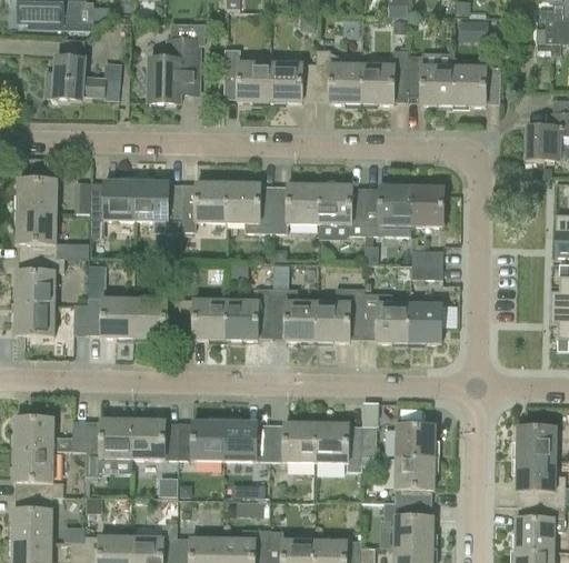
[(19,0),(19,22),(63,22),(63,0),(83,0),(19,0)]
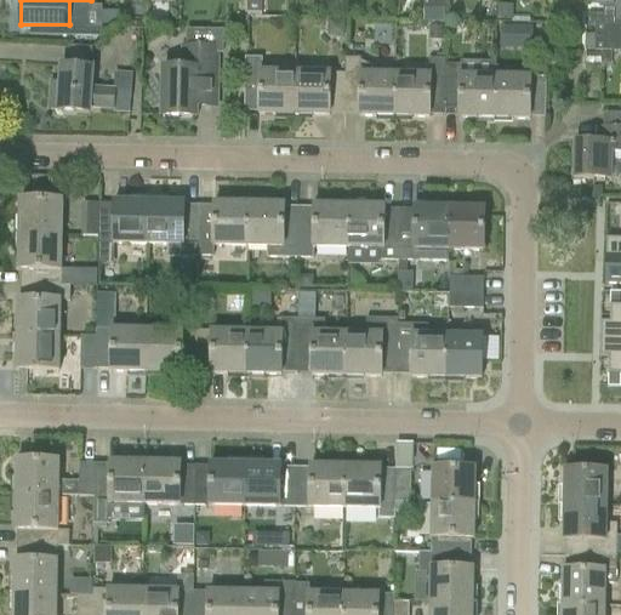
[(531,0),(531,4),(527,4),(525,17),(546,18),(546,0),(531,0)]
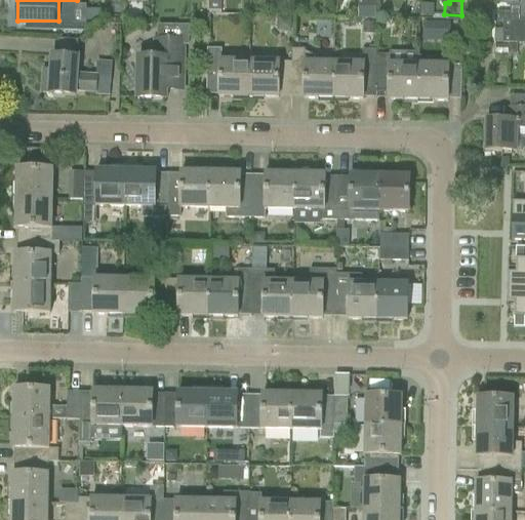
[(499,0),(509,0),(509,2),(510,2),(510,7),(497,7),(497,16),(503,16),(519,16),(519,0),(499,0)]
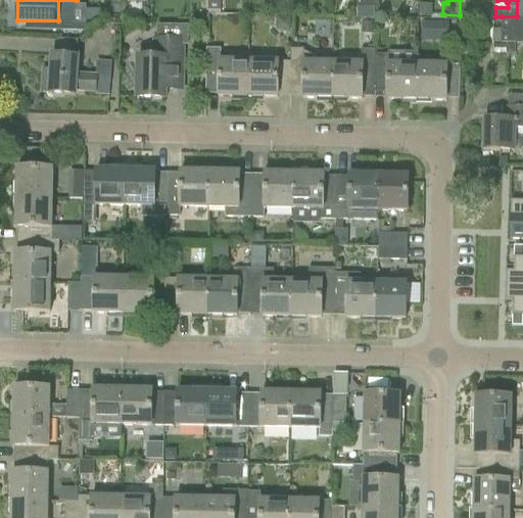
[(426,15),(426,35),(447,36),(448,15),(426,15)]
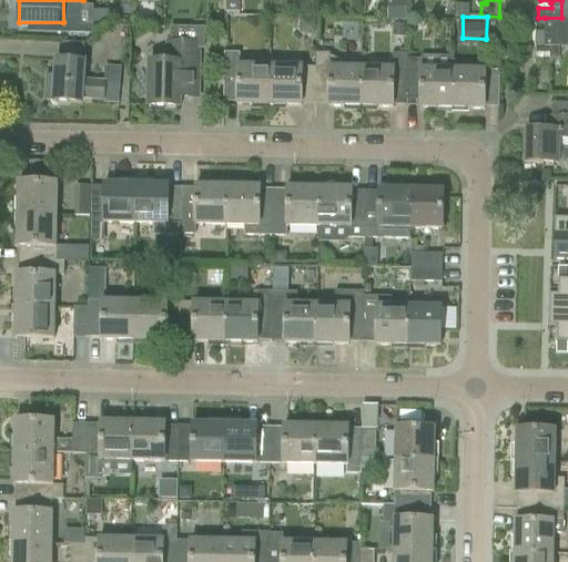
[(567,42),(567,38),(567,18),(561,18),(545,18),(544,41),(567,42)]
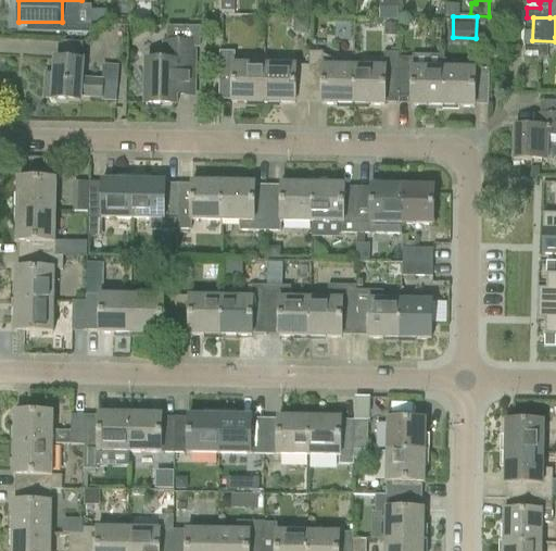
[(164,49),(149,57),(147,58),(146,100),(176,101),(176,74),(193,74),(194,39),(164,38),(164,49)]
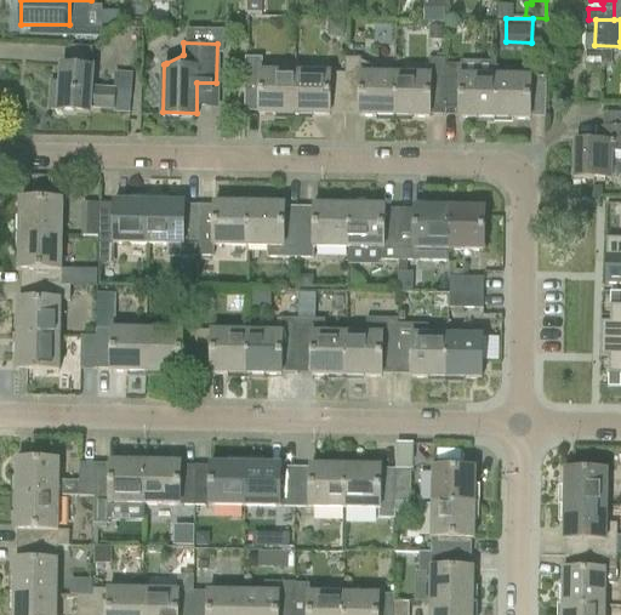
[(295,67),(262,67),(262,53),(245,52),(244,107),(260,108),(260,109),(294,110),(295,67)]
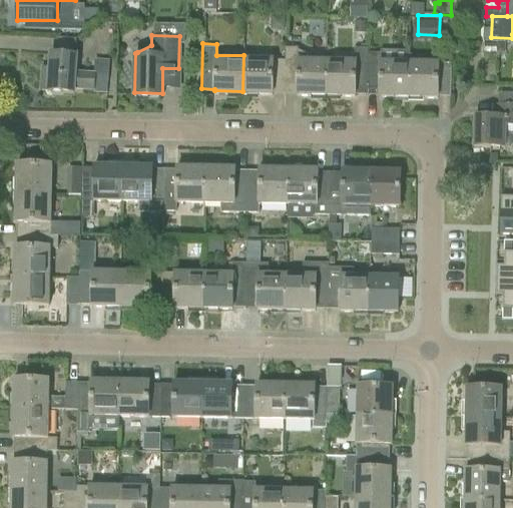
[(326,57),(311,56),(311,52),(298,46),(298,44),(285,44),(285,56),(284,89),(296,90),(296,92),(326,92),(326,57)]
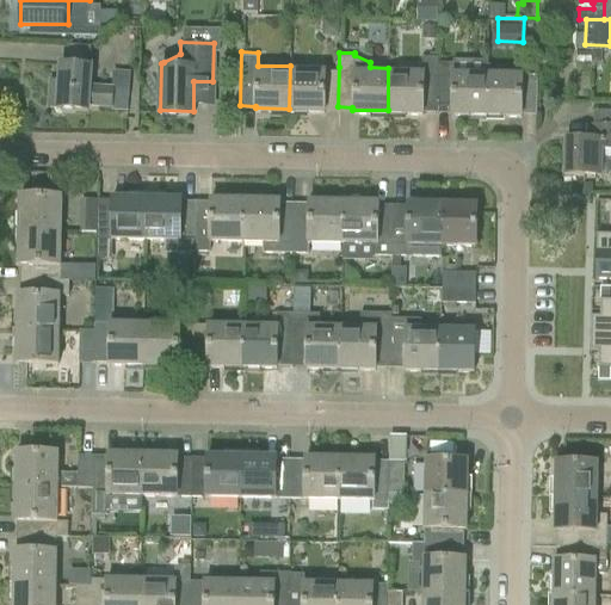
[(437,109),(438,59),(438,54),(423,54),(423,68),(388,68),(388,110),(423,111),(423,109),(437,109)]
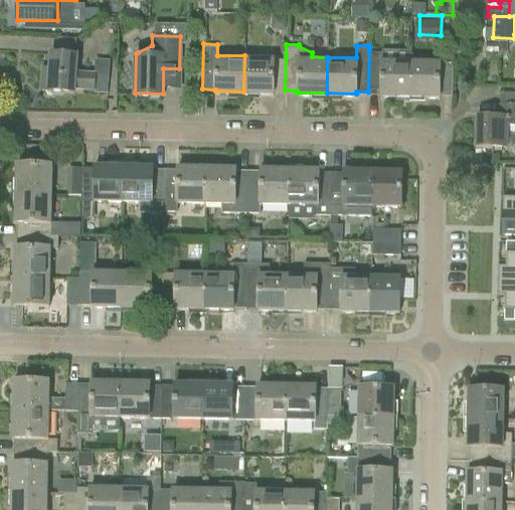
[(409,95),(410,58),(410,47),(381,46),(381,49),(369,49),(368,92),(380,92),(380,94),(409,95)]
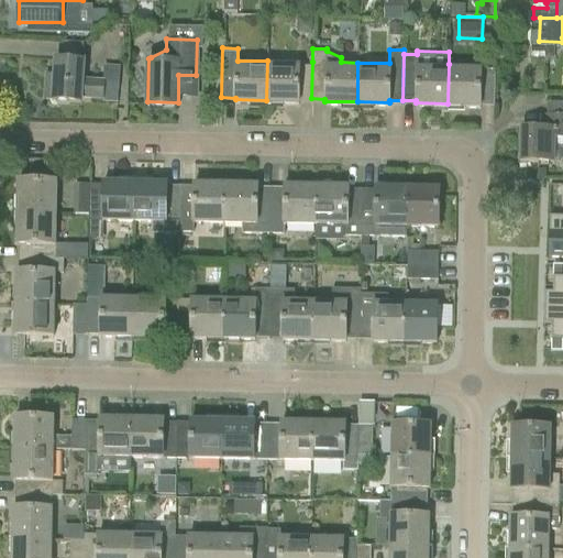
[(80,98),(80,95),(118,98),(120,63),(103,62),(102,76),(83,75),(84,56),(56,55),(53,96),(80,98)]
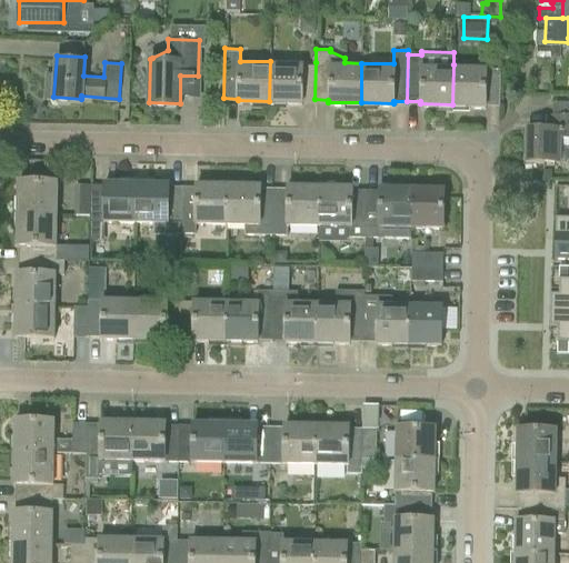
[(301,99),(315,99),(316,62),(270,61),(269,101),(301,101),(301,99)]
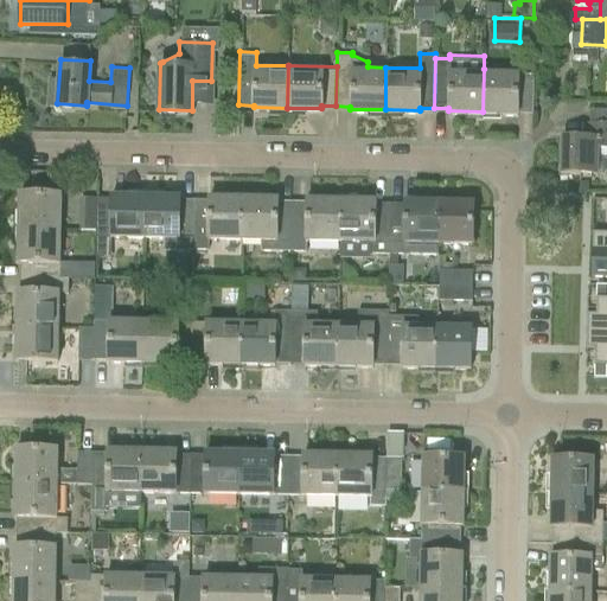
[(532,70),(484,69),(483,112),(517,112),(517,109),(532,110),(532,70)]
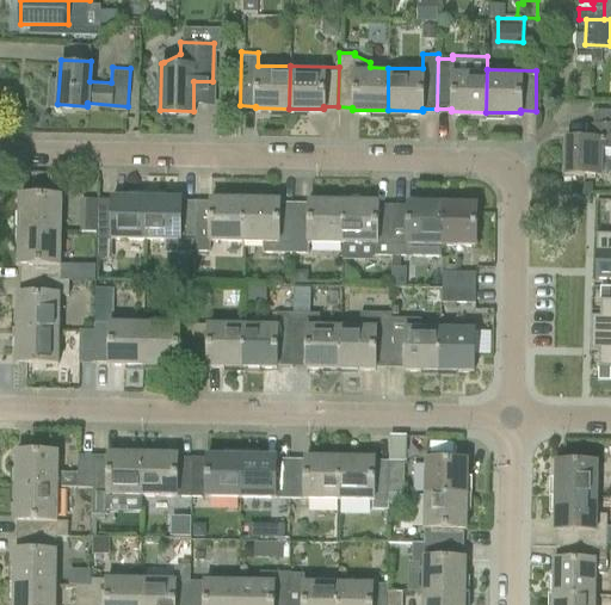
[(565,171),(602,172),(608,172),(610,168),(610,156),(608,153),(602,153),(602,146),(610,146),(610,121),(591,121),(591,135),(566,134),(565,171)]
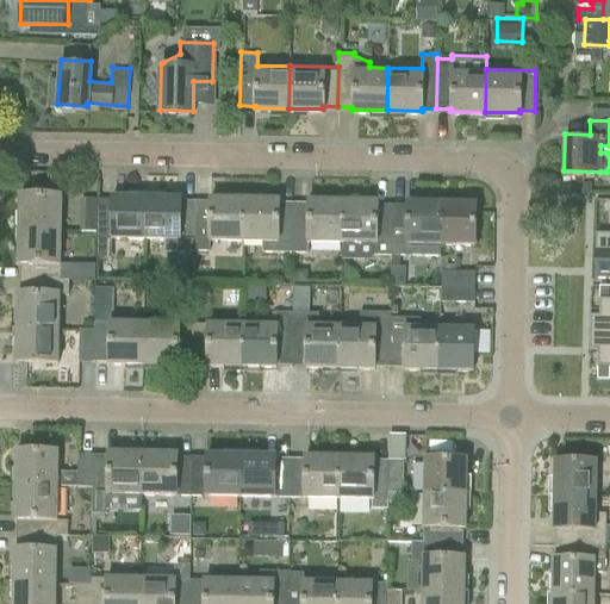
[(19,191),(18,224),(61,226),(61,192),(19,191)]
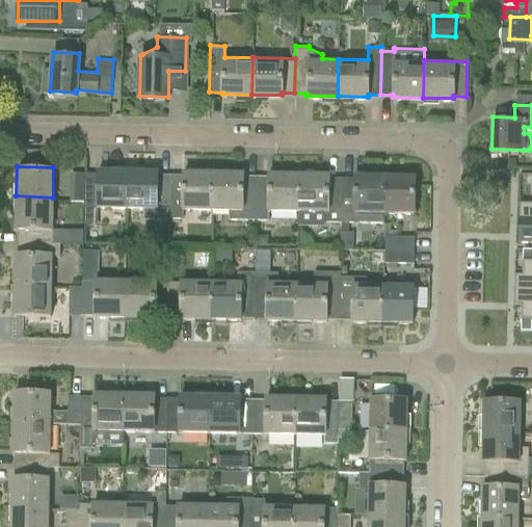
[(83,204),(127,205),(127,168),(97,168),(97,170),(84,170),(84,199),(83,204)]
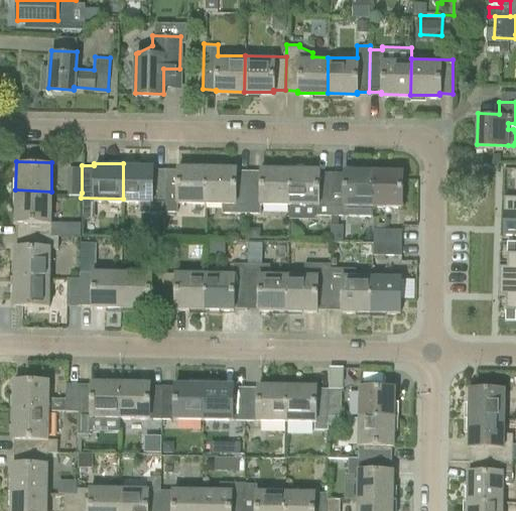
[(123,199),(139,200),(139,210),(164,211),(164,209),(165,166),(153,166),(153,164),(123,163),(123,199)]
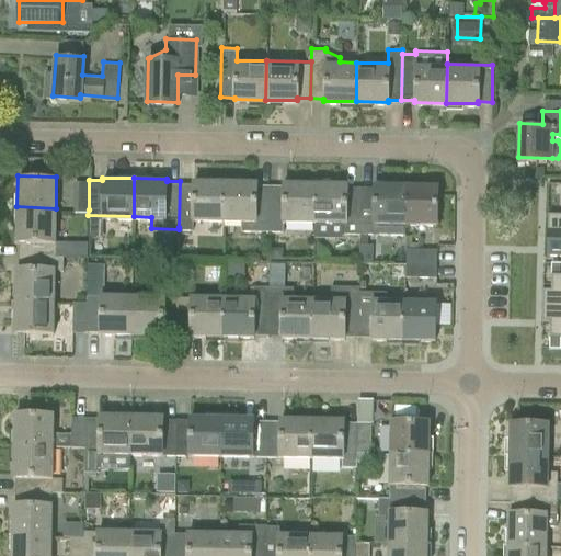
[(193,181),(180,181),(179,227),(193,227),(193,217),(224,218),(225,180),(193,179),(193,181)]
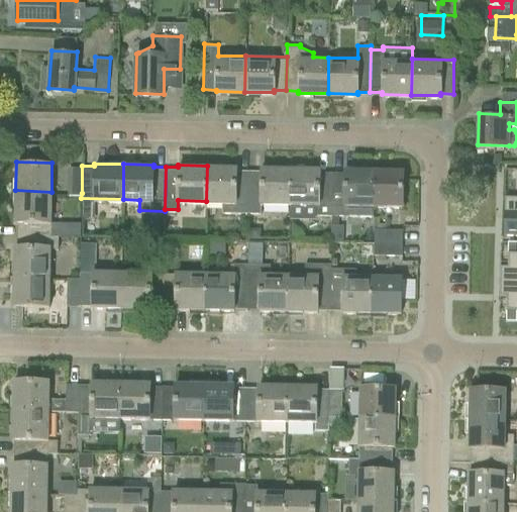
[(69,193),(82,193),(82,166),(69,166),(69,193)]
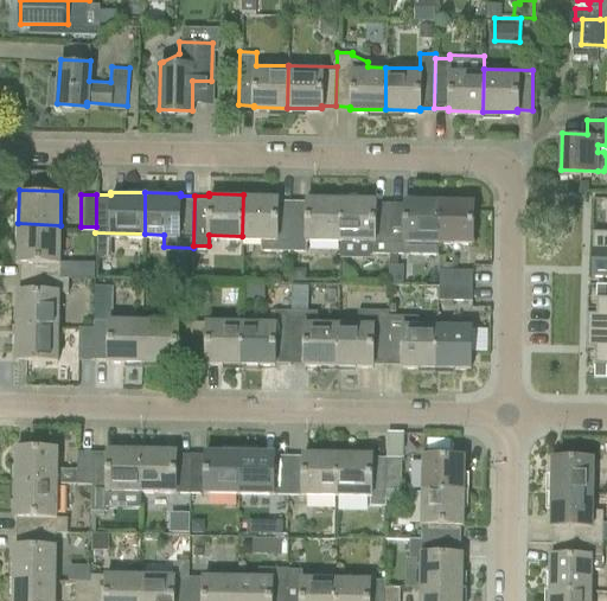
[(242,236),(261,236),(261,247),(291,248),(292,198),(278,197),(278,194),(243,194),(242,236)]
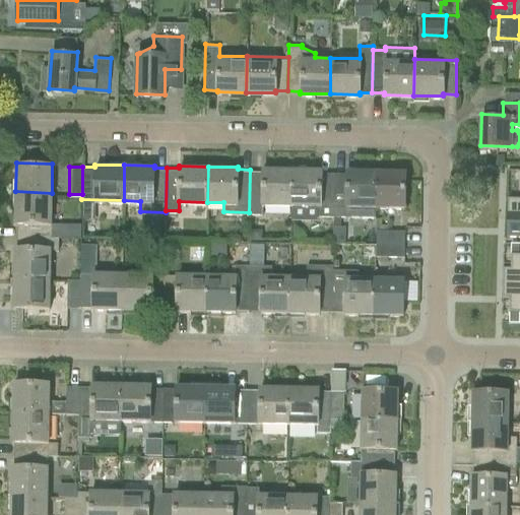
[(262,203),(291,203),(293,168),(263,167),(263,170),(250,170),(249,212),(262,212),(262,203)]
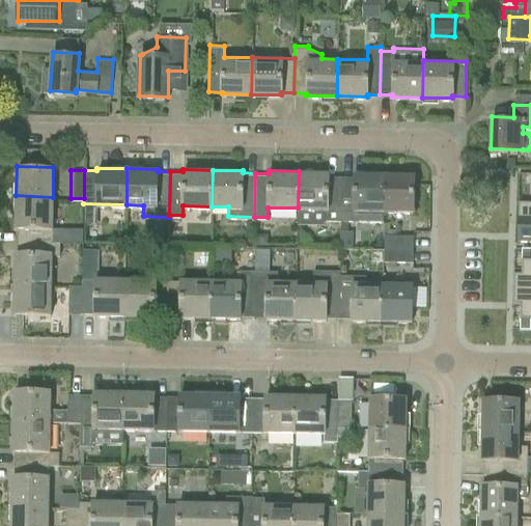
[(329,172),(299,171),(298,208),(298,223),(325,223),(325,219),(340,219),(341,174),(329,174),(329,172)]
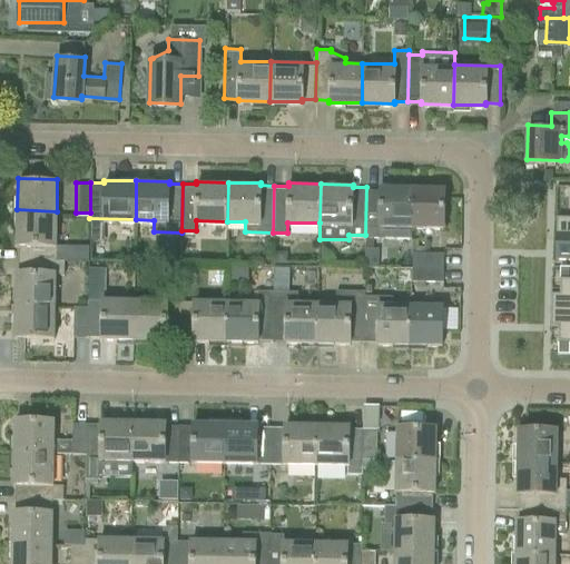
[(380,187),(366,187),(365,235),(412,236),(412,225),(412,185),(380,185),(380,187)]
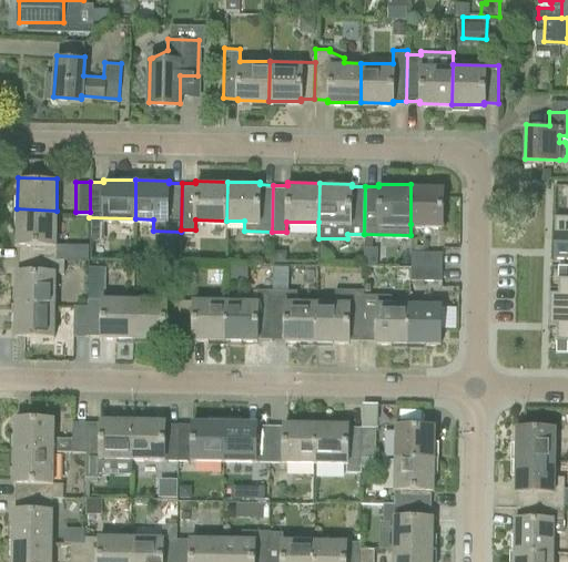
[(443,185),(411,184),(411,224),(442,224),(443,185)]
